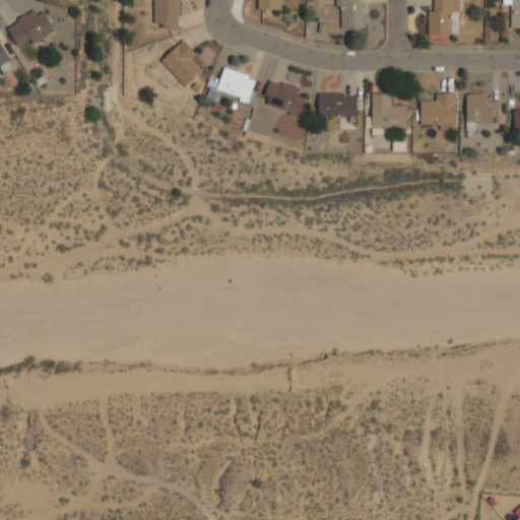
[(152,0),(152,26),(179,27),(179,0),(152,0)]
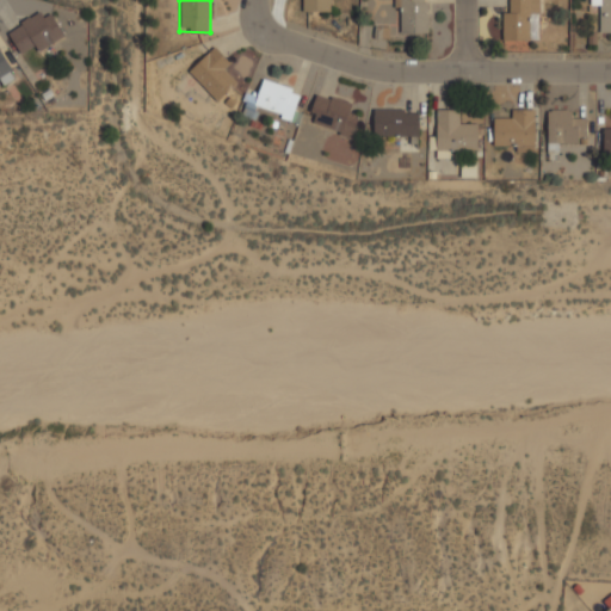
[(302,0),(302,11),(331,12),(331,0),(302,0)]
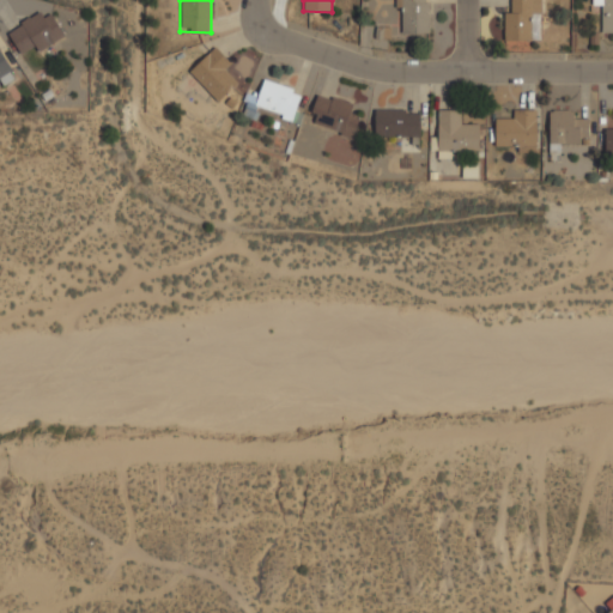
[(401,7),(401,34),(429,32),(428,0),(395,0),(395,7),(401,7)]
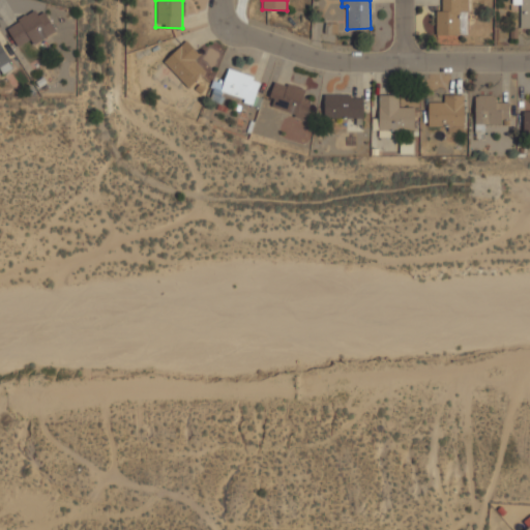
[(467,0),(467,34),(454,34),(454,35),(435,35),(435,11),(441,11),(441,0),(467,0)]
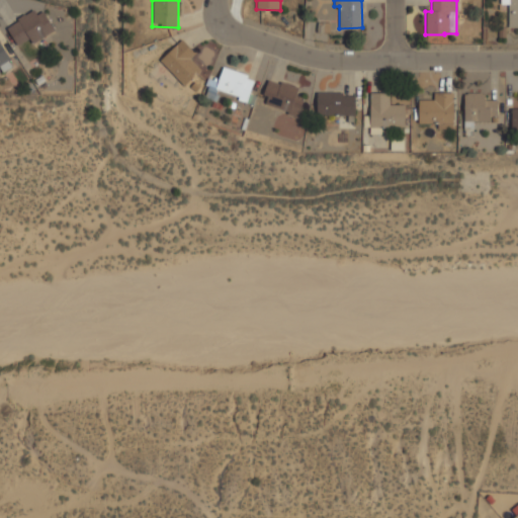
[(517,0),(500,0),(501,5),(508,4),(509,28),(517,27),(517,0)]
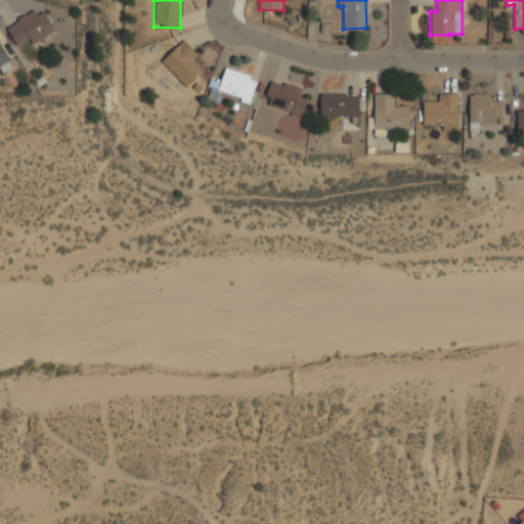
[(33,44),(29,39),(16,47),(6,29),(18,22),(16,19),(25,14),(25,15),(34,10),(37,15),(43,12),(54,31),(33,44)]
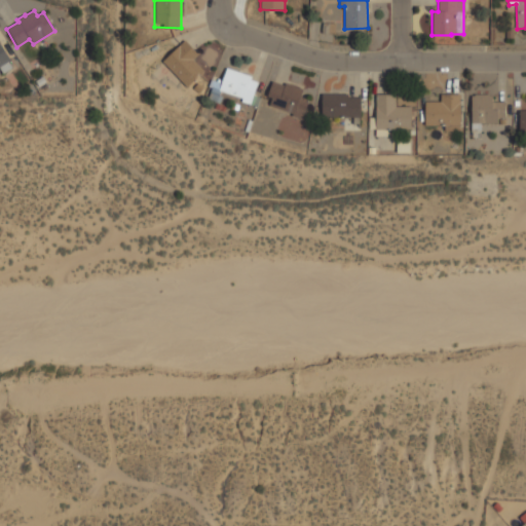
[(161,62),(184,40),(197,54),(192,60),(203,71),(186,87),(161,62)]
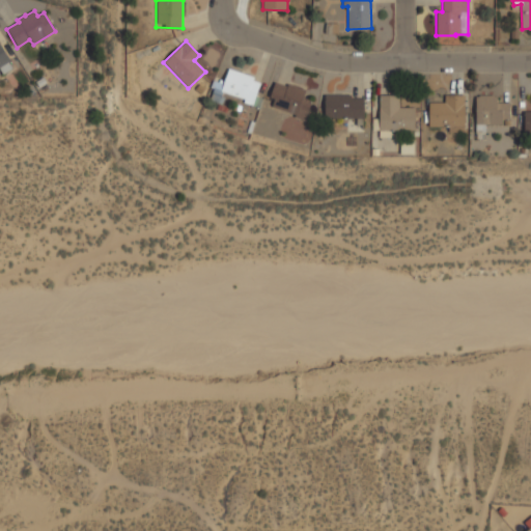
[(0,45),(9,60),(7,62),(11,68),(2,74),(0,71),(0,45)]
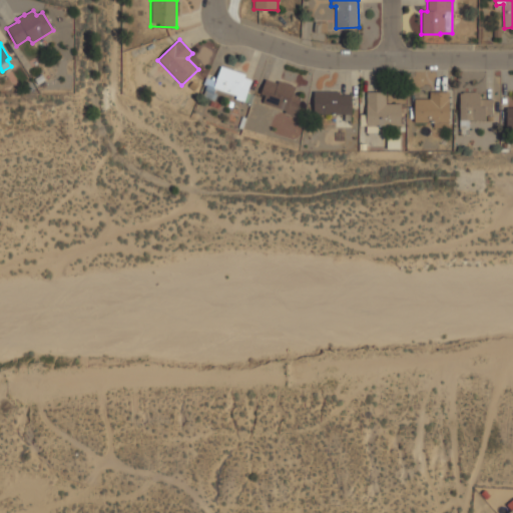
[(220,66),(244,75),(243,77),(250,80),(242,102),(234,99),(235,96),(212,88),(220,66)]
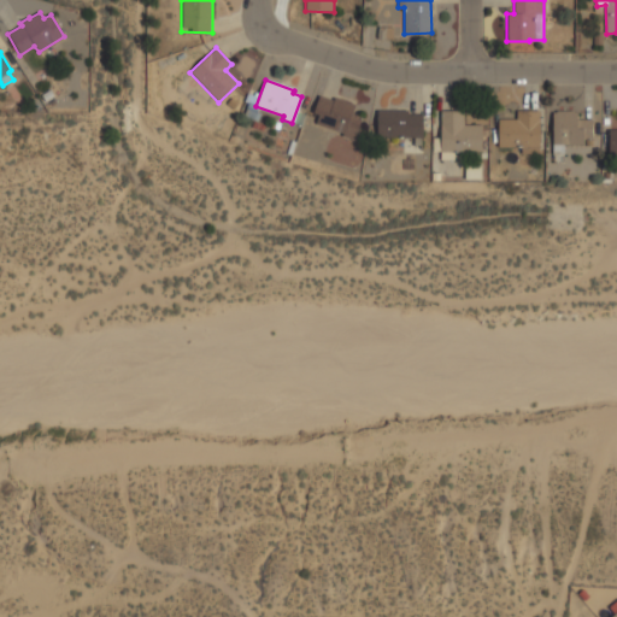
[(356,104),(318,95),(313,113),(318,115),(316,128),(356,137),(360,117),(352,115),(356,104)]
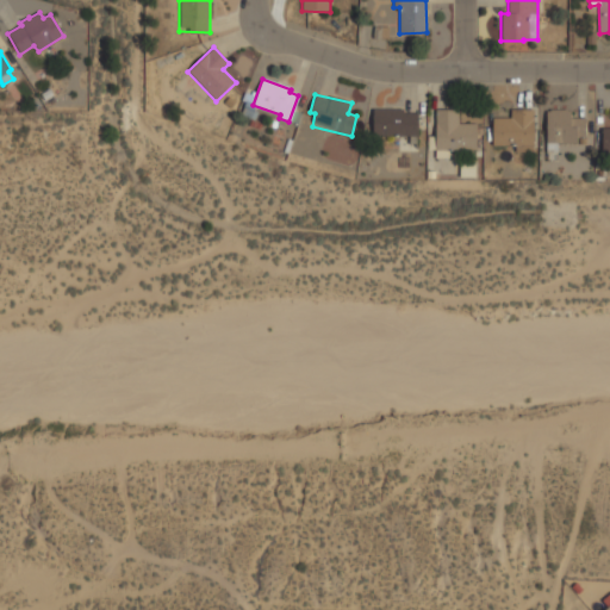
[(478,150),(477,124),(459,124),(459,109),(435,110),(436,157),(449,157),(449,151),(478,150)]
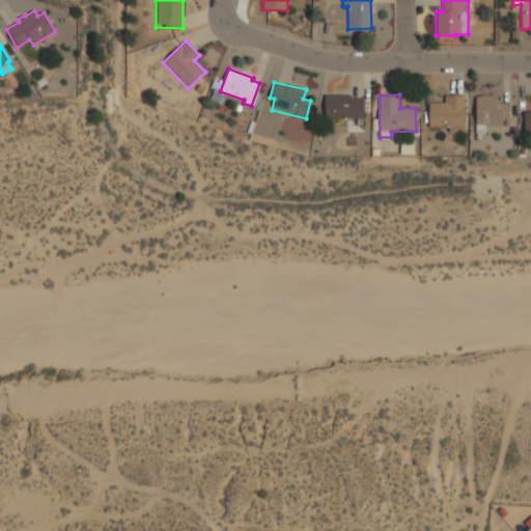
[(428,103),(428,127),(448,127),(448,132),(465,132),(465,95),(445,94),(445,103),(428,103)]
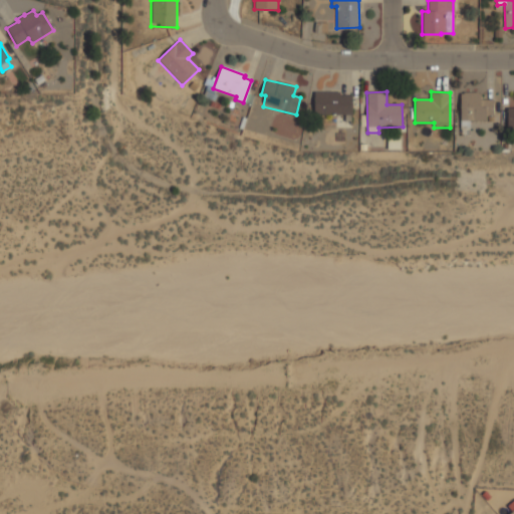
[(314,93),(314,114),(352,114),(352,92),(314,93)]
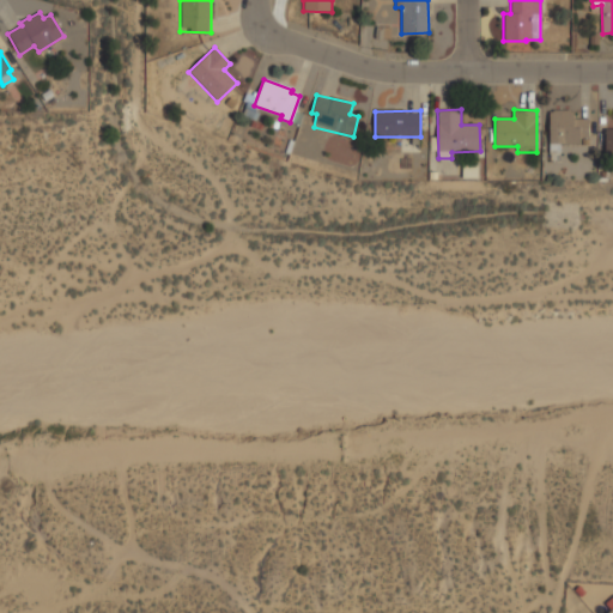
[(550,110),(550,144),(580,144),(580,137),(589,137),(588,119),(572,119),(572,110),(550,110)]
